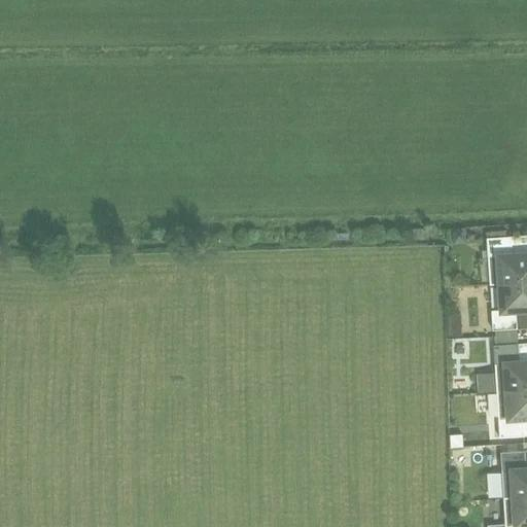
[(486,238),(489,284),(526,281),(526,253),(512,254),(511,236),(486,238)]
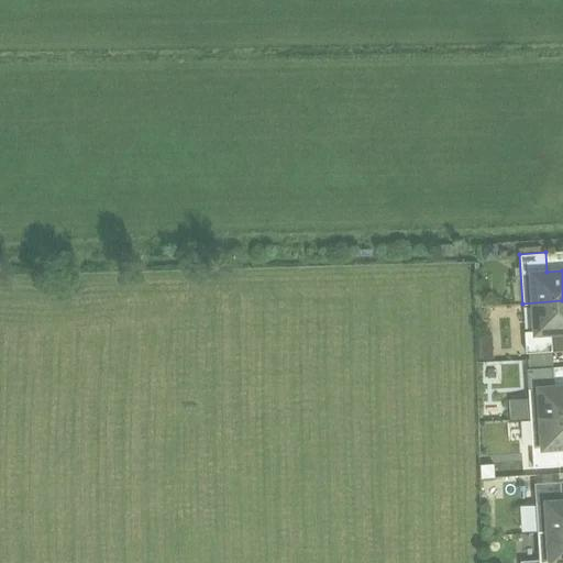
[(562,330),(562,300),(522,304),(522,305),(533,304),(534,331),(525,332),(526,353),(552,351),(551,331),(562,330)]
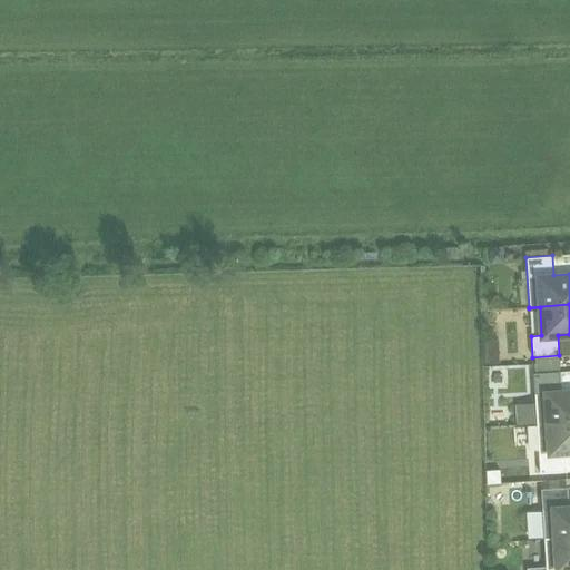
[(483,350),(483,364),(499,363),(499,350),(483,350)]
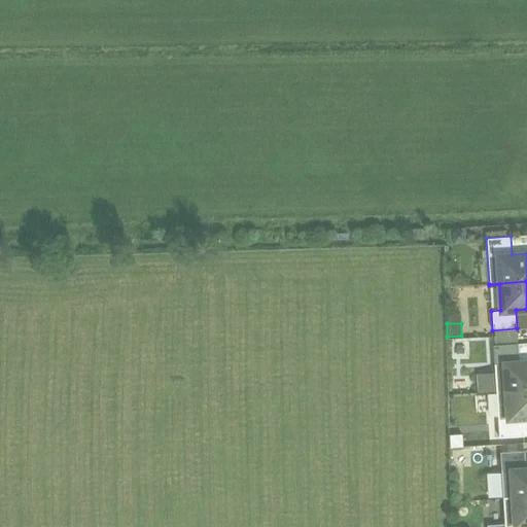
[(526,361),(519,362),(518,344),(493,346),(495,373),(476,374),(478,393),(496,391),(526,389),(526,361)]
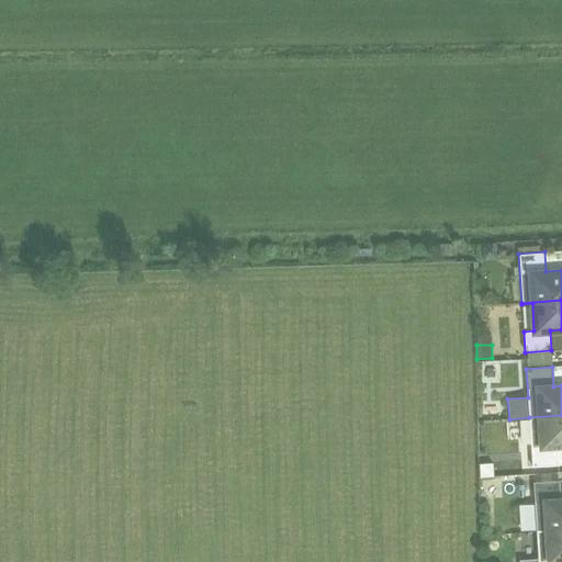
[(561,445),(561,415),(529,417),(532,467),(559,465),(557,446),(561,445)]
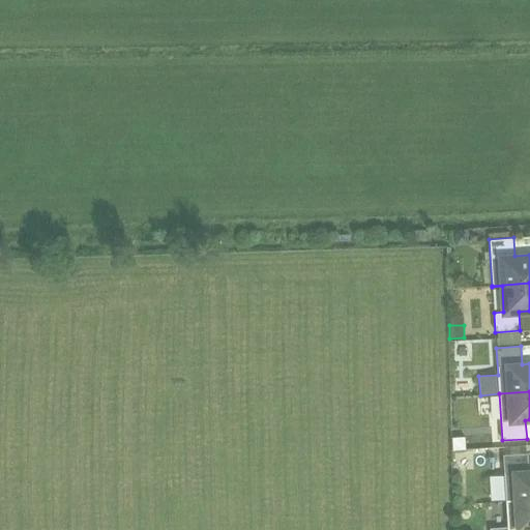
[(477,435),(465,436),(465,448),(477,447),(477,435)]
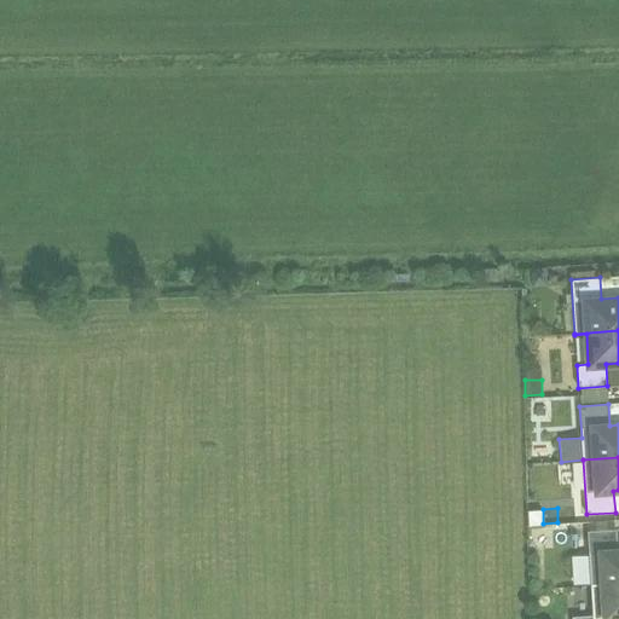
[(591,584),(591,585),(618,583),(618,550),(617,551),(615,530),(588,531),(589,555),(600,554),(602,584),(591,584)]
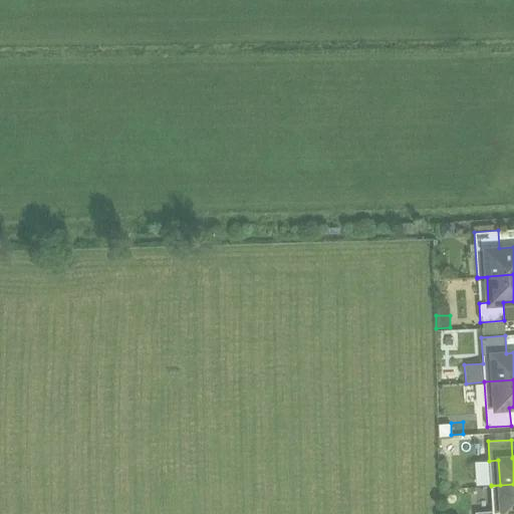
[(513,513),(513,484),(491,486),(492,513),(513,513)]
